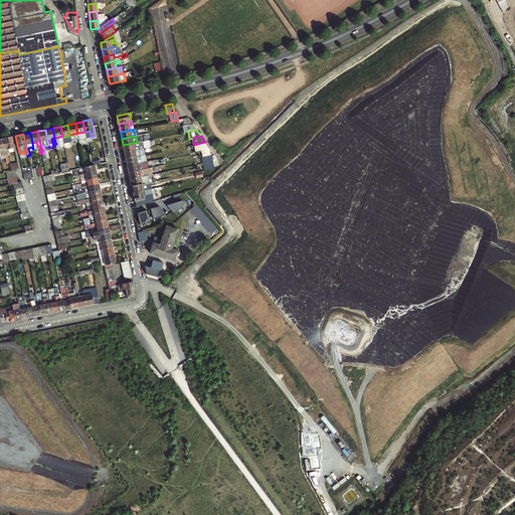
[(14,147),(12,137),(4,138),(7,148),(14,147)]
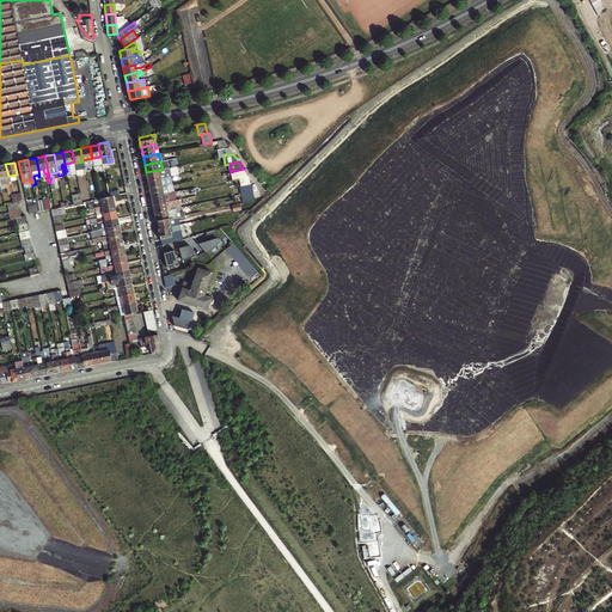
[(8,176),(5,164),(0,165),(0,182),(0,183),(6,182),(8,193),(11,193),(8,176)]
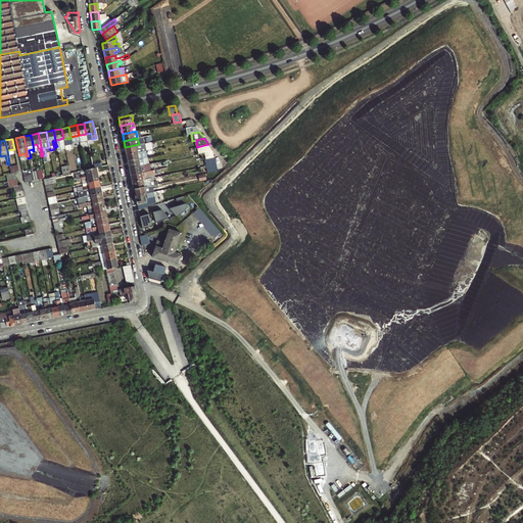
[(139,144),(125,147),(127,154),(148,150),(154,149),(153,141),(139,144)]
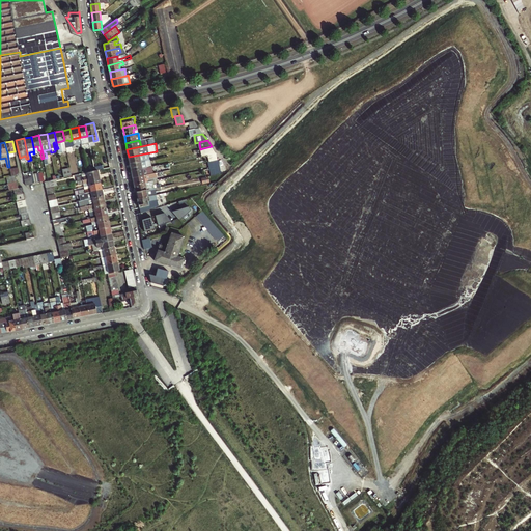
[(201,152),(201,156),(207,155),(216,152),(212,146),(203,148),(200,149),(201,152)]
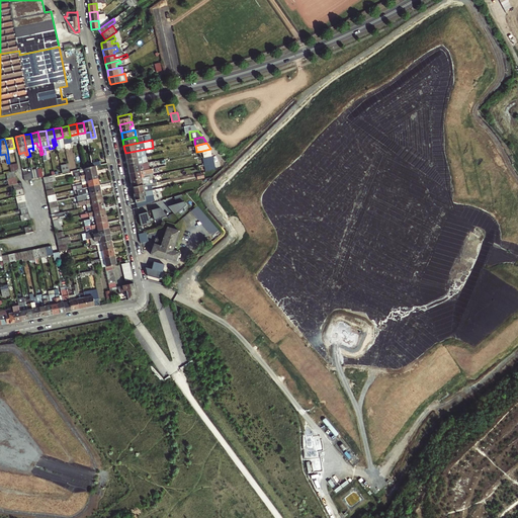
[(149,156),(147,149),(125,153),(126,160),(149,156)]
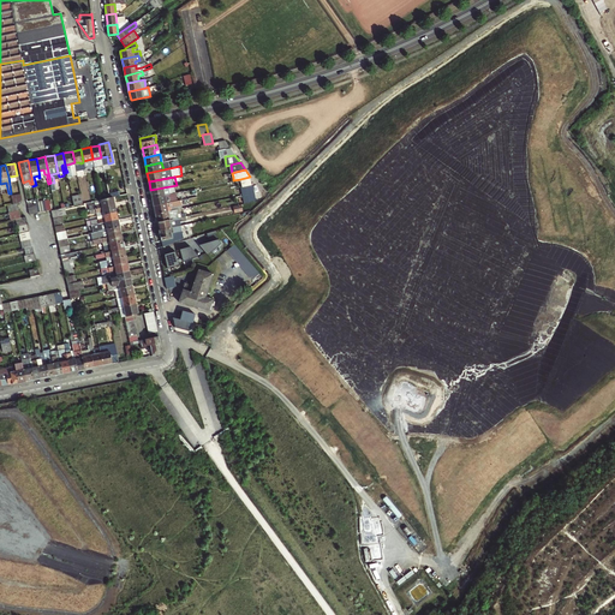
[(240,179),(243,187),(251,185),(250,177),(240,179)]
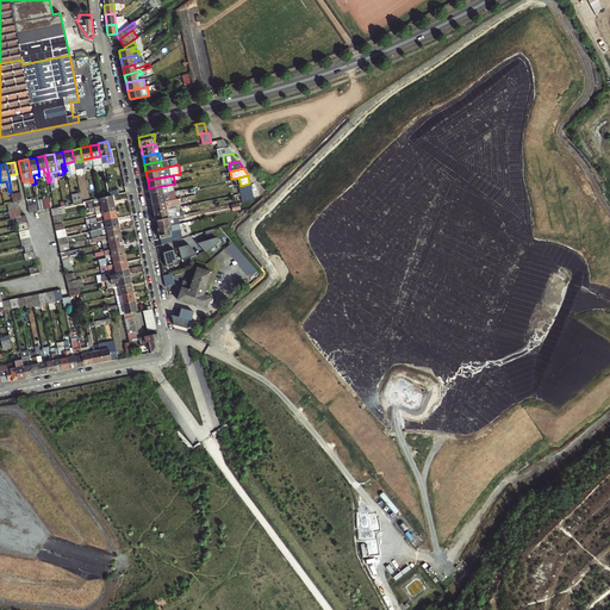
[(176,191),(175,184),(149,188),(151,197),(174,191),(176,191)]
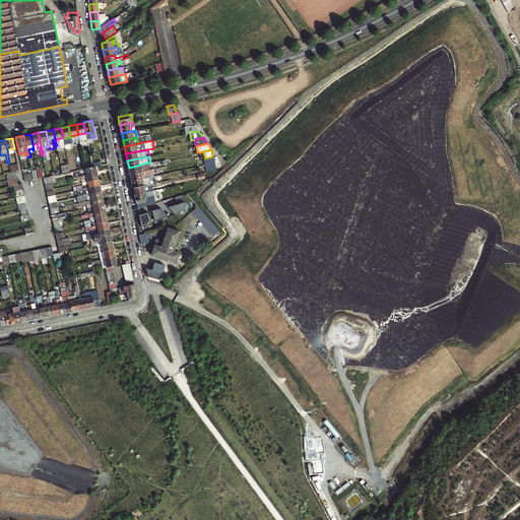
[(205,158),(204,158),(205,165),(215,163),(213,156),(212,156),(205,158)]
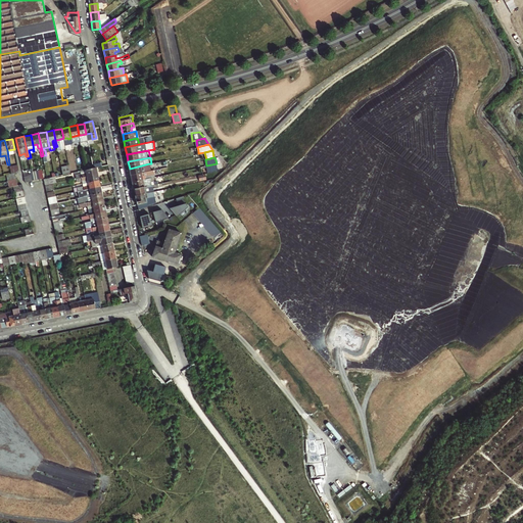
[(149,163),(130,169),(131,175),(151,171),(149,163)]
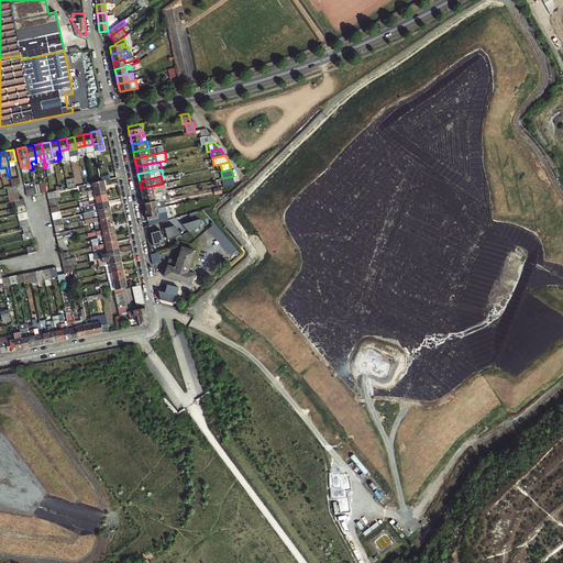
[(234,184),(233,176),(222,178),(223,186),(234,184)]
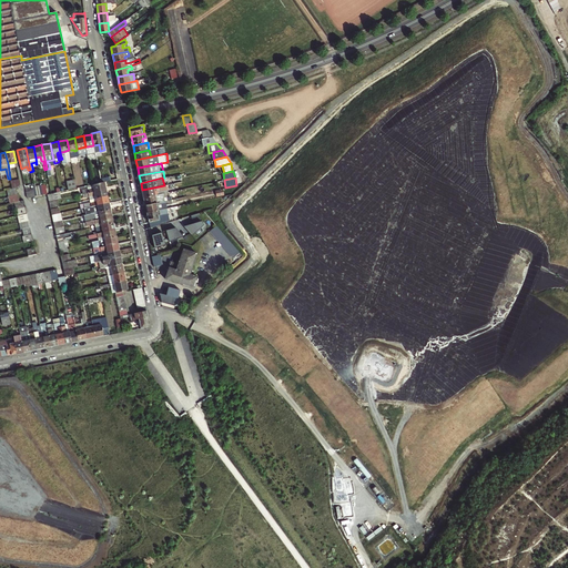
[(75,179),(68,180),(69,190),(78,188),(75,179)]
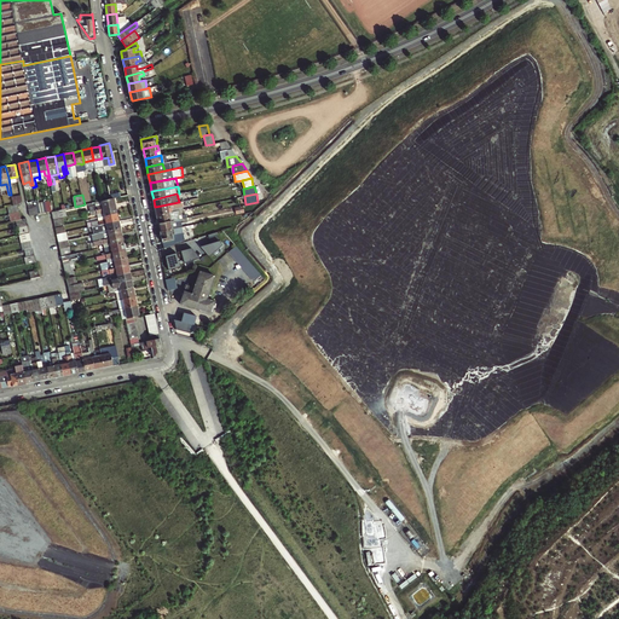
[(90,204),(92,210),(115,206),(113,197),(110,198),(102,200),(102,203),(94,204),(94,203),(90,204)]
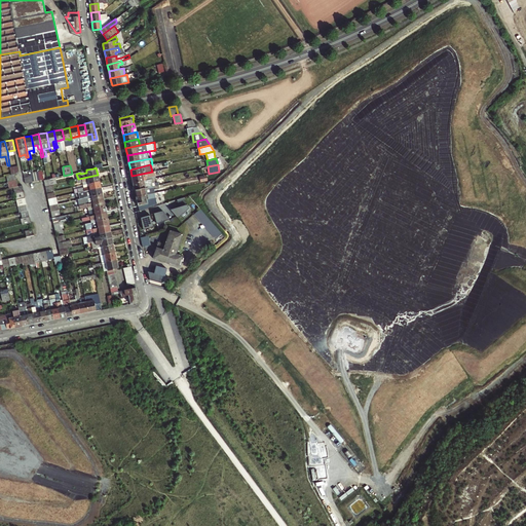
[(40,180),(38,172),(31,173),(31,174),(33,181),(40,180)]
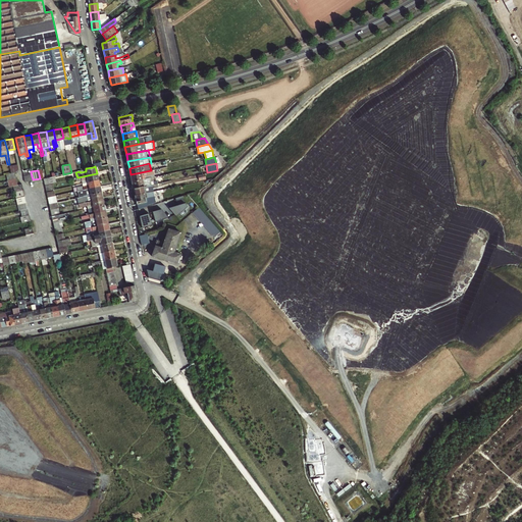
[(131,174),(133,181),(142,179),(142,178),(147,177),(146,175),(154,173),(154,170),(151,170),(131,174)]
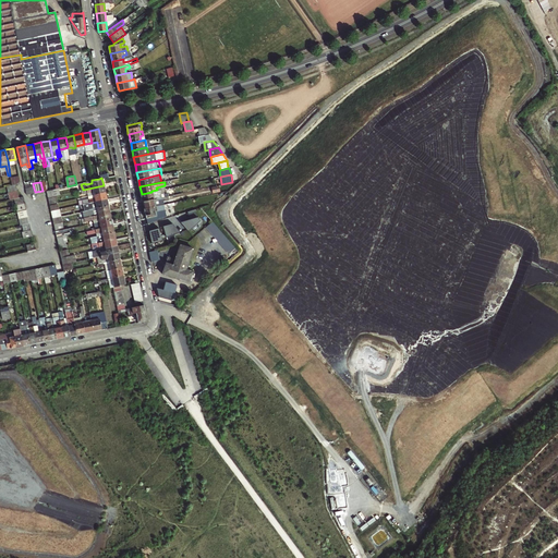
[(35,192),(33,184),(25,186),(26,194),(35,192)]
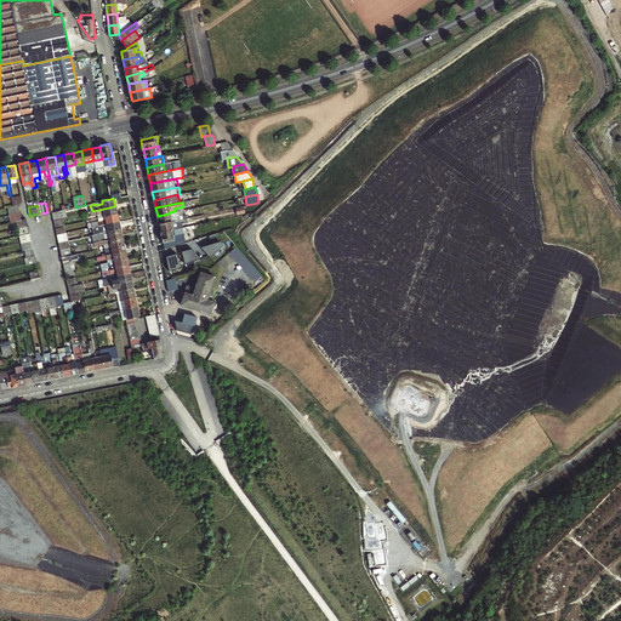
[(97,215),(97,217),(117,214),(115,206),(92,211),(87,212),(87,216),(97,215)]
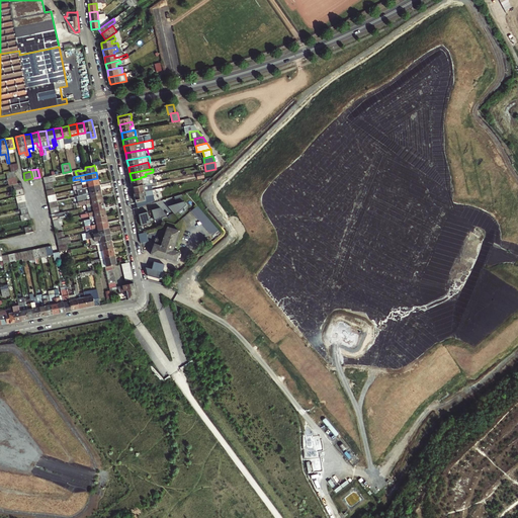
[(44,176),(45,183),(53,181),(56,181),(55,174),(47,175),(44,176)]
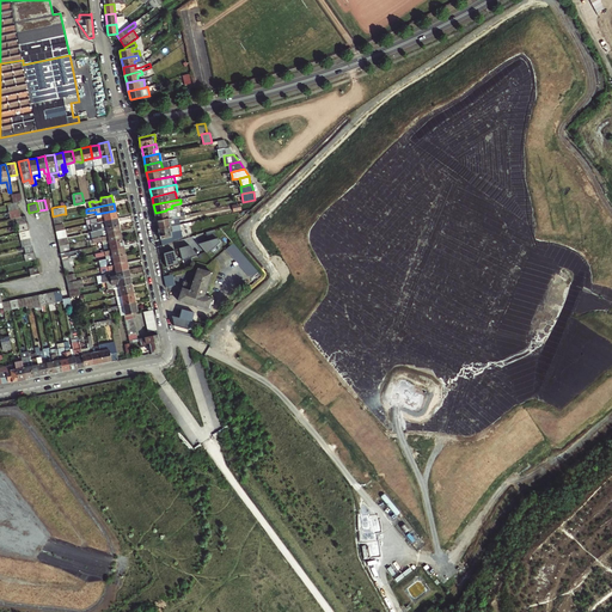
[(11,219),(16,218),(22,216),(19,209),(13,210),(10,212),(11,219)]
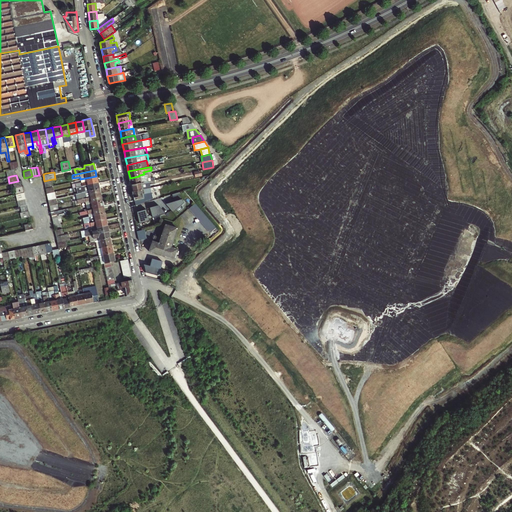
[(76,183),(77,186),(98,182),(96,176),(80,179),(81,182),(76,183)]
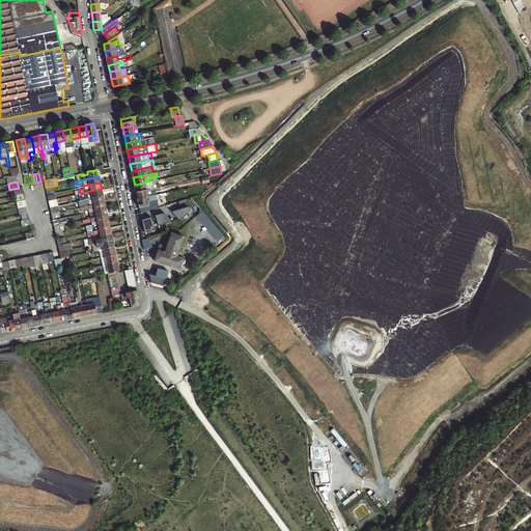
[(144,183),(135,185),(136,192),(154,188),(154,187),(154,185),(150,186),(150,184),(145,185),(144,183)]
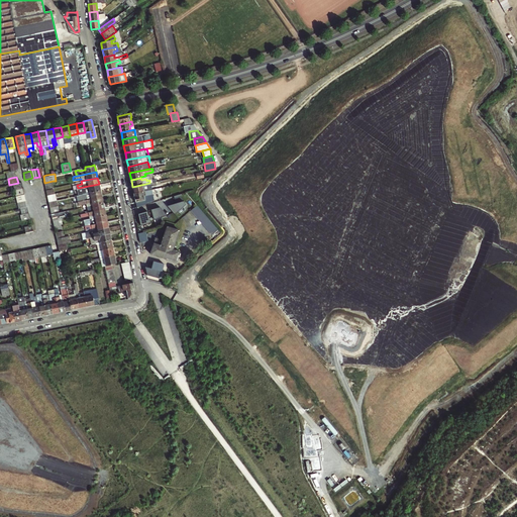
[(13,184),(14,190),(23,188),(21,182),(18,183),(13,184)]
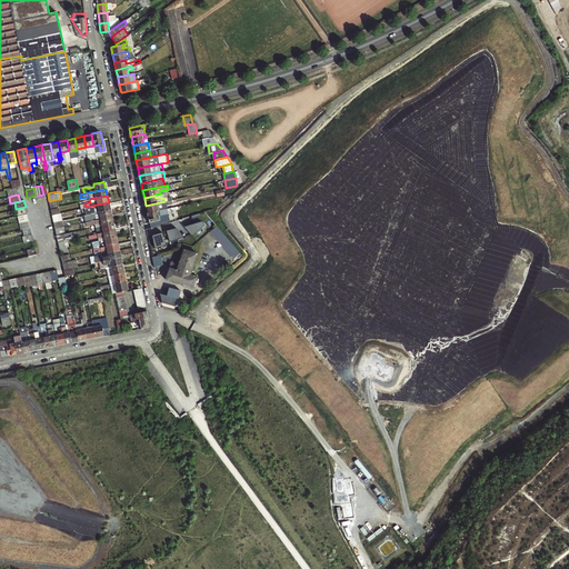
[(146,206),(147,212),(167,209),(165,201),(146,206)]
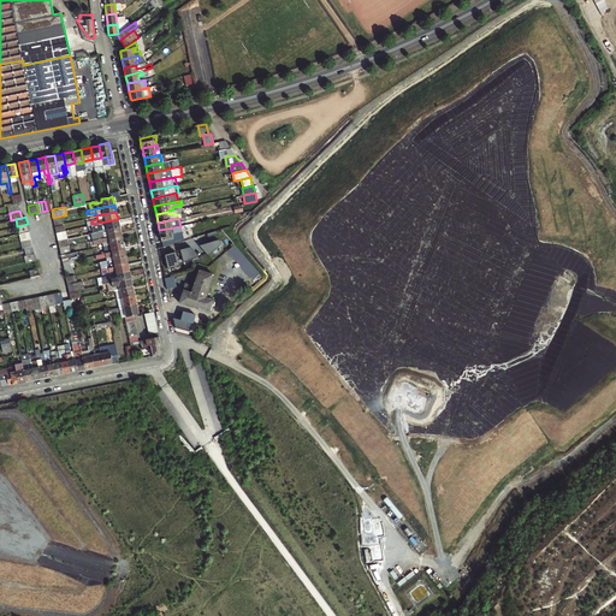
[(118,219),(93,224),(94,229),(96,227),(99,227),(100,231),(119,226),(118,219)]
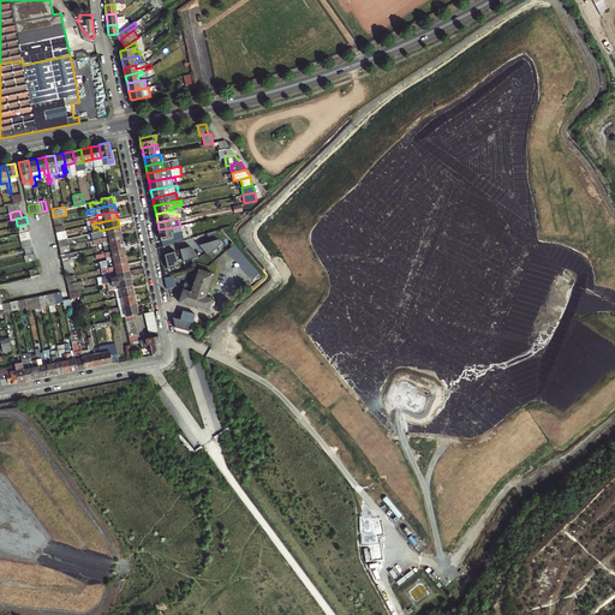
[(159,230),(162,245),(172,242),(171,238),(172,238),(172,233),(183,231),(181,225),(180,226),(159,230)]
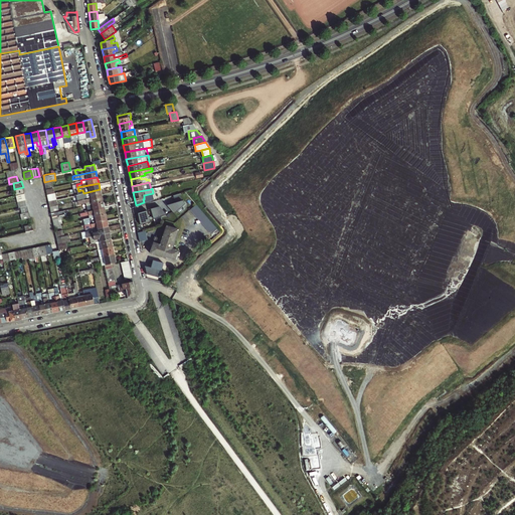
[(100,189),(83,193),(83,195),(81,195),(76,197),(76,200),(101,195),(100,189)]
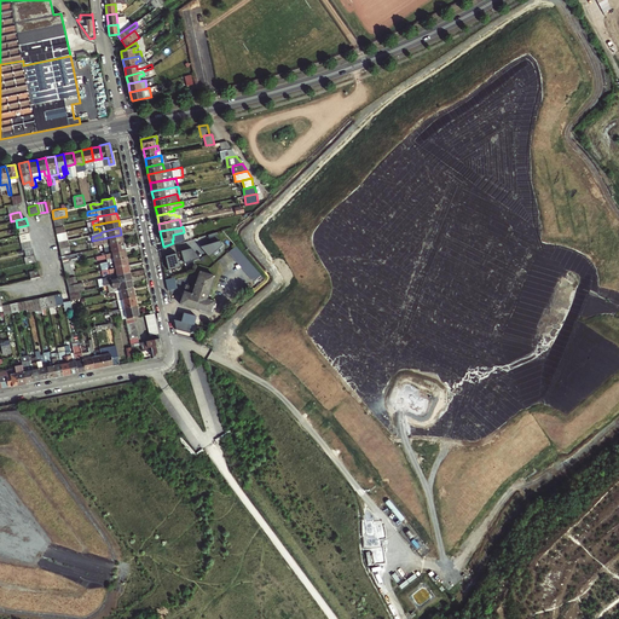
[(21,242),(32,239),(29,232),(18,235),(21,242)]
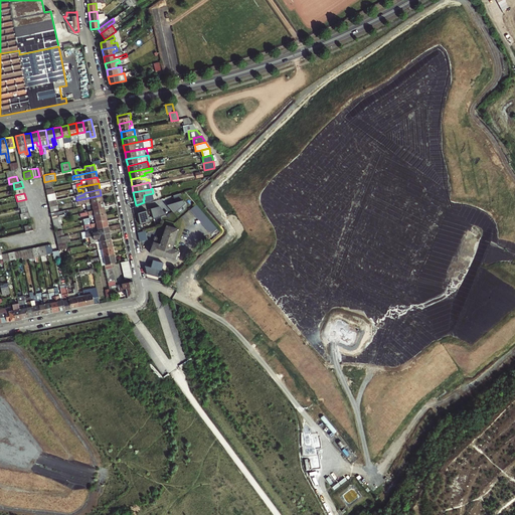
[(175,202),(183,200),(182,193),(174,195),(175,202)]
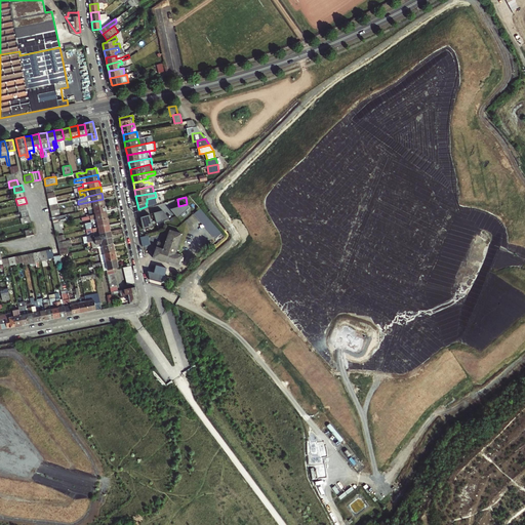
[(87,206),(88,209),(105,205),(103,199),(78,204),(77,205),(77,209),(79,209),(80,208),(87,206)]
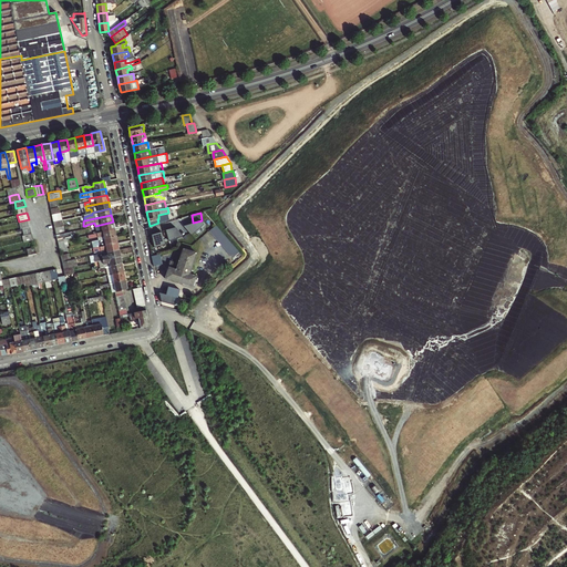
[(29,224),(29,219),(19,222),(21,228),(30,226),(29,224)]
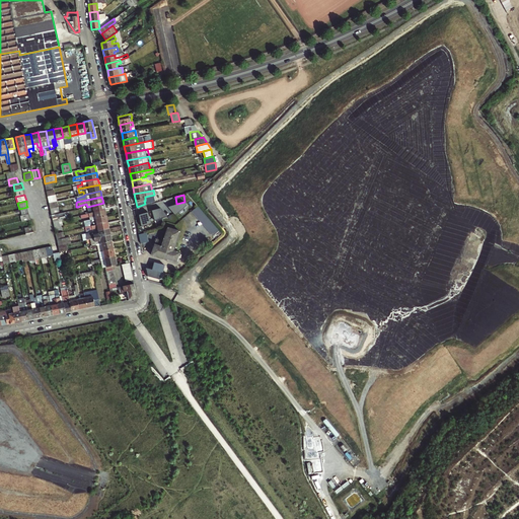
[(170,209),(175,215),(188,205),(184,202),(176,204),(170,209)]
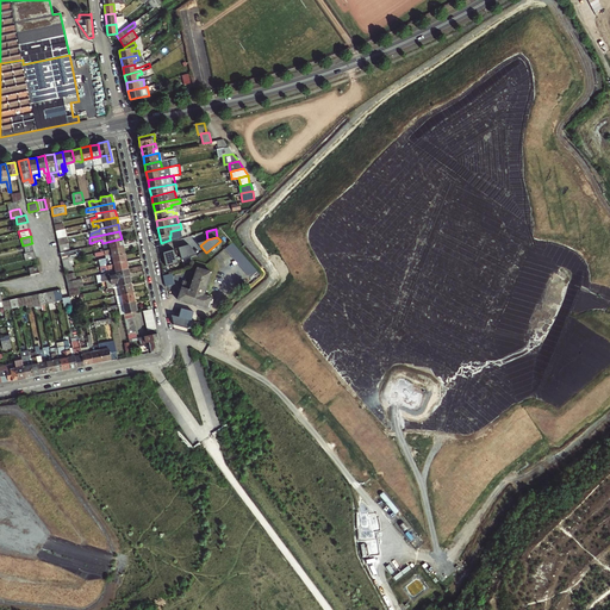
[(97,247),(98,251),(123,247),(122,238),(103,243),(103,246),(97,247)]
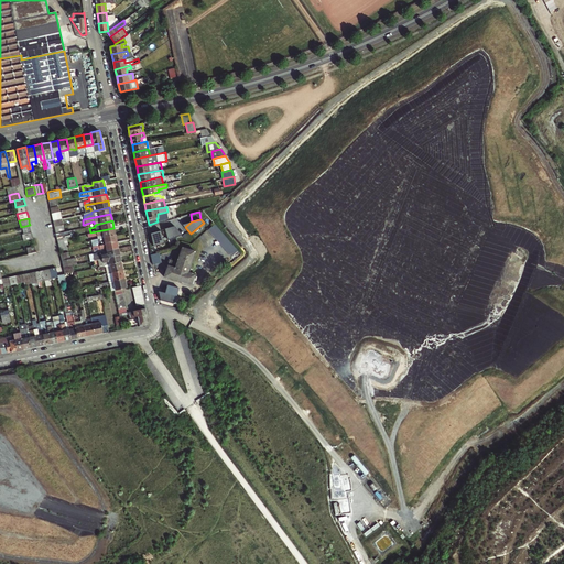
[(215,224),(208,229),(232,257),(239,251),(215,224)]
